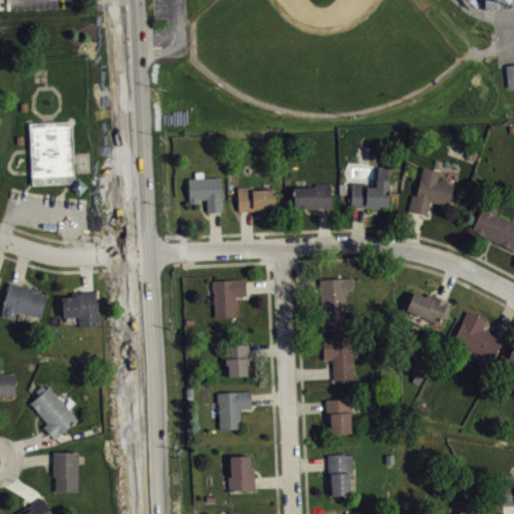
[(502,5),(488,5),(488,15),(502,15),(502,5)]
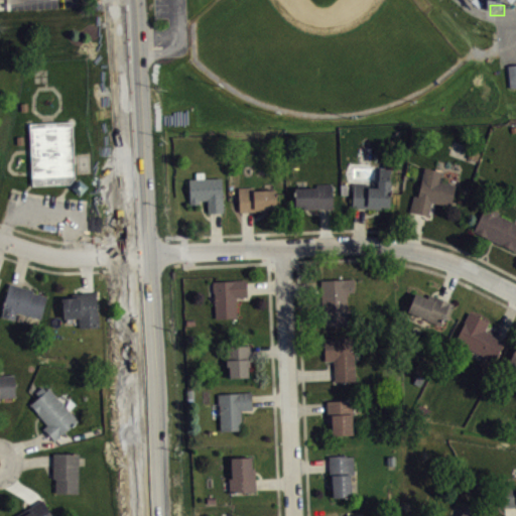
[(28,124),(72,121),(75,175),(87,185),(80,195),(68,183),(32,185),(28,124)]
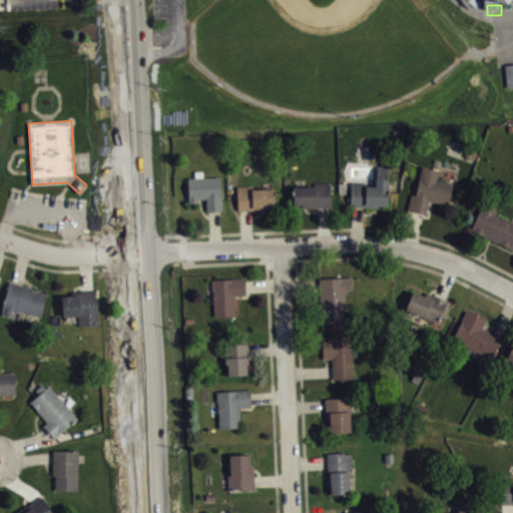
[(351,181),(351,205),(379,207),(379,205),(387,205),(388,166),(377,165),(377,178),(376,178),(376,186),(367,186),(368,182),(351,181)]
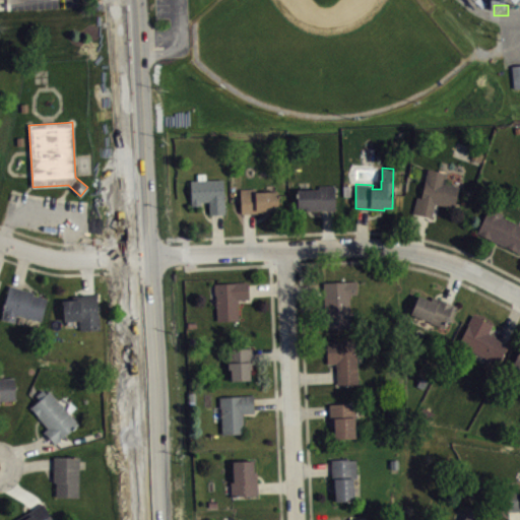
[(412,212),(416,196),(420,197),(428,168),(446,173),(444,182),(459,186),(453,207),(434,203),(431,216),(412,212)]
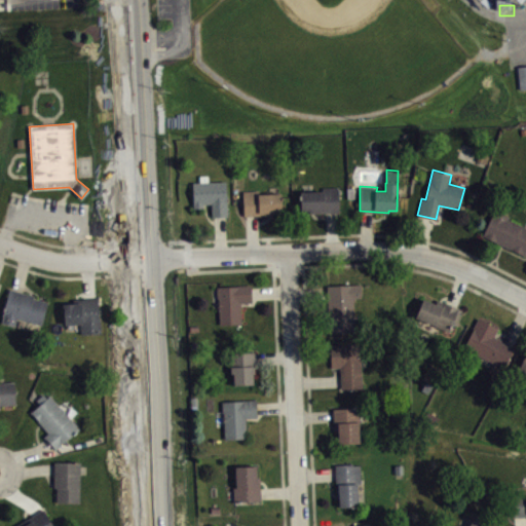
[(193,208),(192,182),(199,182),(199,176),(207,175),(208,182),(225,181),(225,188),(225,189),(226,216),(211,217),(211,203),(202,203),(202,208),(193,208)]
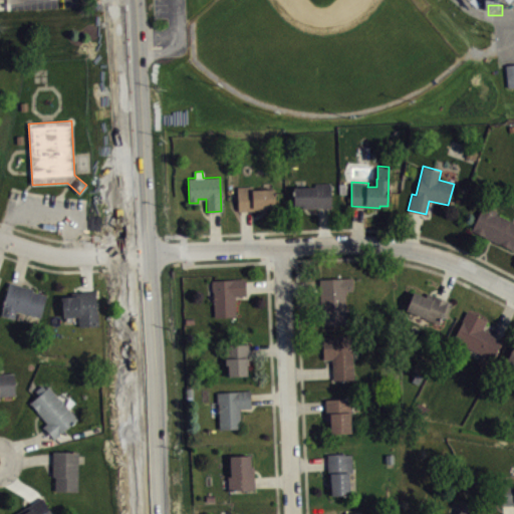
[(293,188),(294,206),(302,206),(302,208),(331,207),(330,183),(315,183),(315,187),(293,188)]
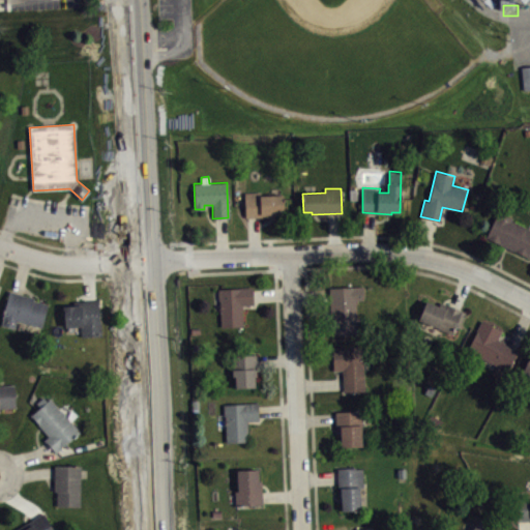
[(244,192),(245,217),(275,215),(275,213),(284,213),(283,202),(285,200),(285,197),(282,195),(263,195),(261,193),(261,192),(244,192)]
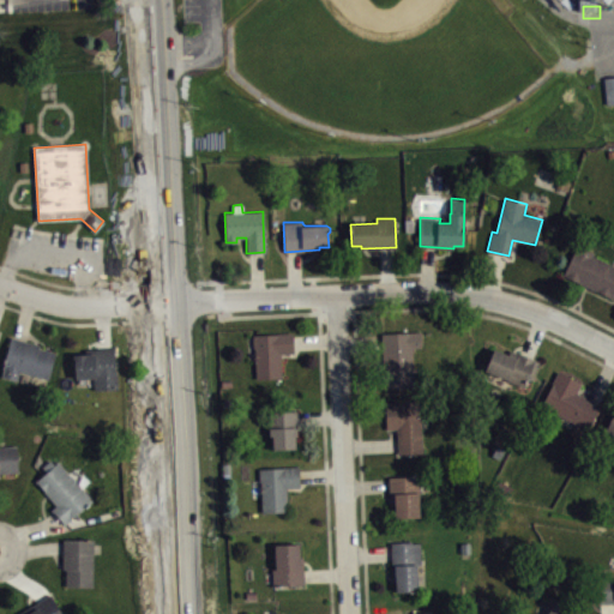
[(563,275),(577,245),(594,252),(593,256),(613,266),(613,290),(611,298),(563,275)]
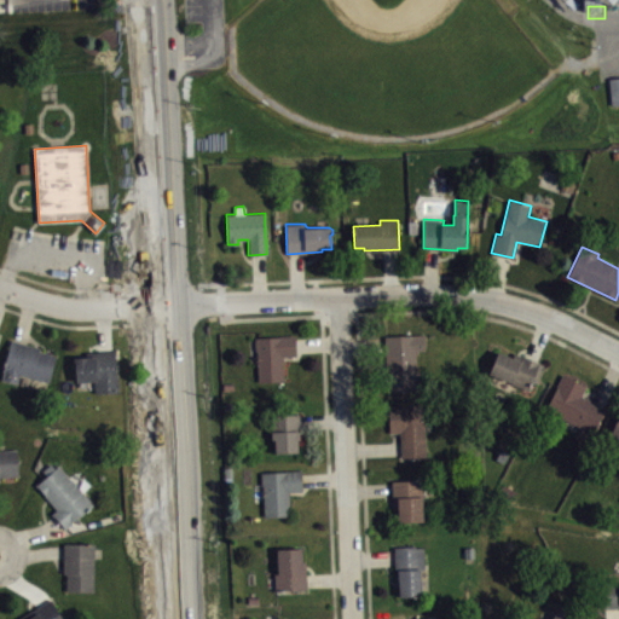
[(385,335),(387,389),(418,388),(415,351),(424,350),(423,334),(385,335)]
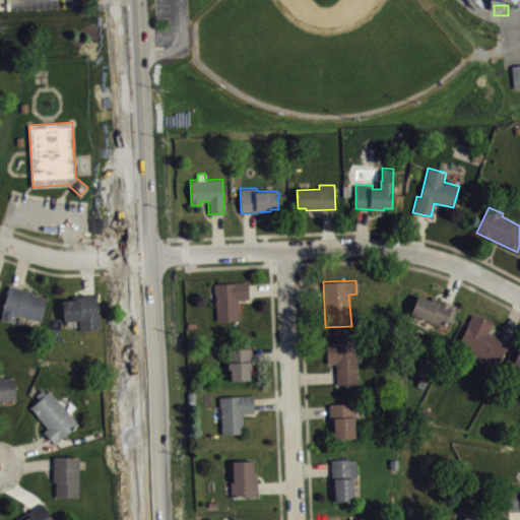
[(248,281),(248,299),(237,300),(238,320),(216,320),(216,294),(214,294),(214,283),(248,281)]
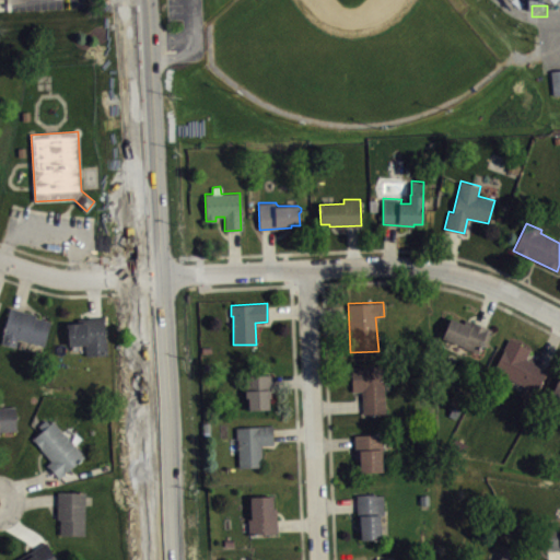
[(9,306),(36,314),(35,317),(49,322),(44,346),(16,339),(16,347),(0,342),(0,340),(3,336),(1,335),(9,306)]
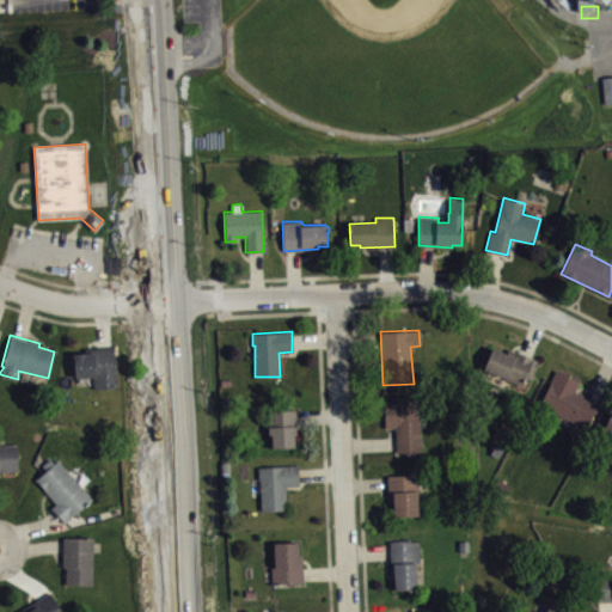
[(72,354),(84,353),(84,348),(112,347),(115,369),(117,372),(117,387),(93,387),(92,377),(73,378),(72,354)]
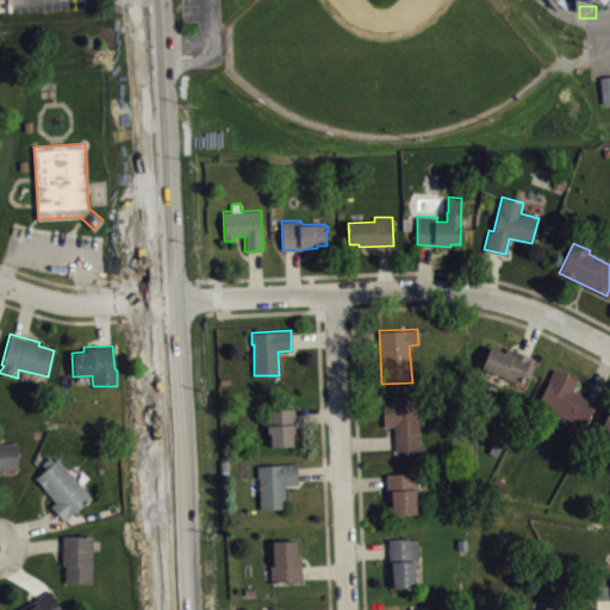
[(491,347),(483,369),(504,377),(504,380),(521,385),(524,375),(528,377),(535,359),(506,348),(505,352),(491,347)]
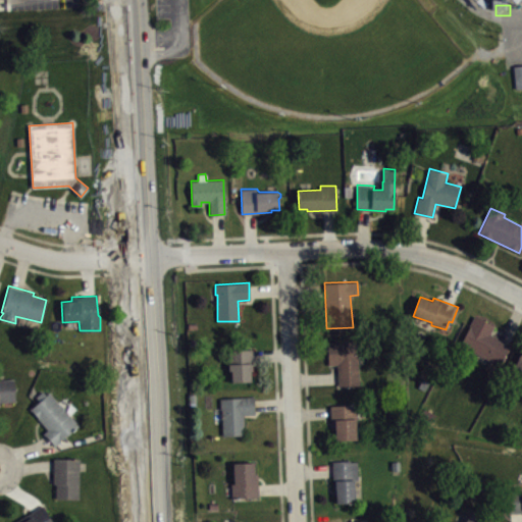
[(474,315),(460,346),(499,363),(509,345),(490,333),(493,325),(474,315)]
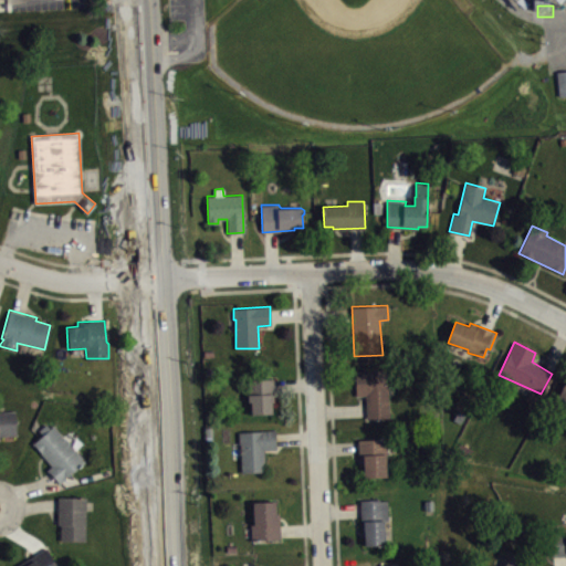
[(355,370),(356,396),(365,396),(367,418),(389,418),(388,391),(387,389),(386,369),(355,370)]
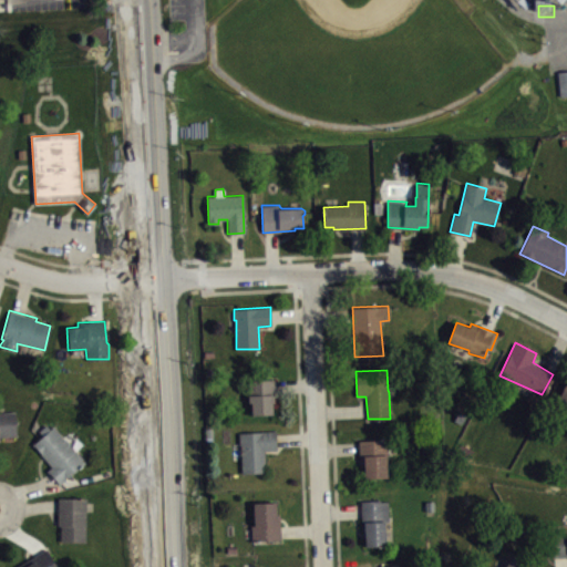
[(272,379),(274,402),(272,402),(272,414),(251,414),(250,402),(248,402),(247,380),(272,379)]
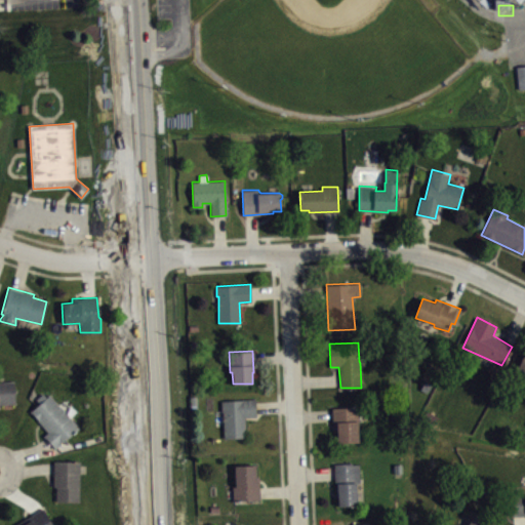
[(0,380),(14,380),(15,403),(0,403),(0,380)]
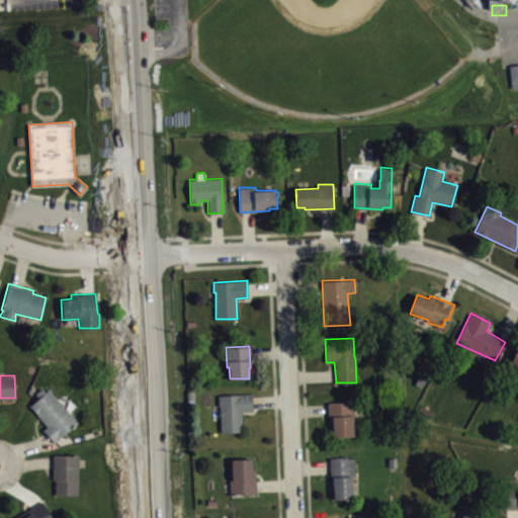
[(29,404),(38,398),(35,394),(41,387),(45,392),(49,389),(78,423),(61,436),(55,442),(44,429),(47,426),(29,404)]
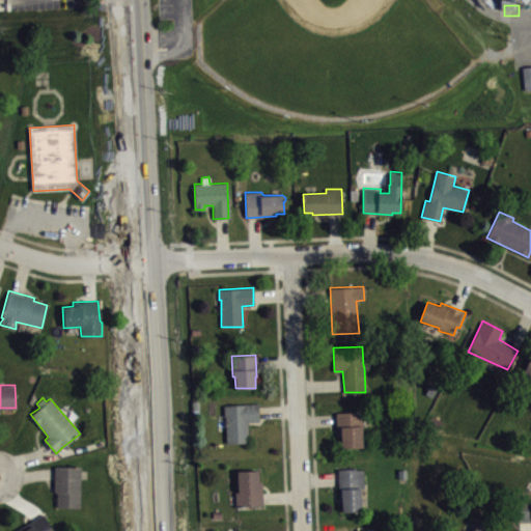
[(223,404),(224,416),(225,416),(226,443),(249,442),(248,421),(259,421),(258,403),(223,404)]
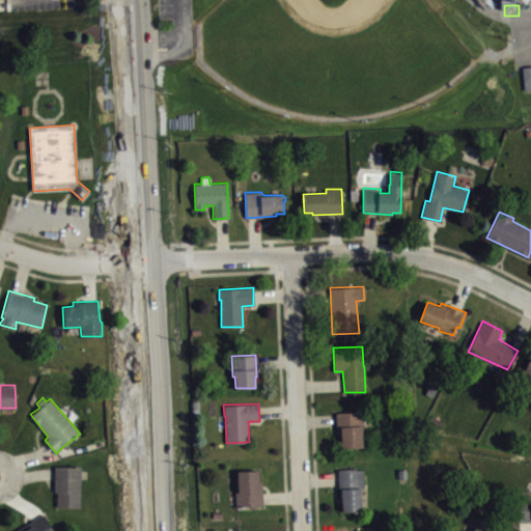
[(336,413),(337,437),(340,437),(341,447),(363,447),(362,426),(363,426),(362,411),(336,413)]
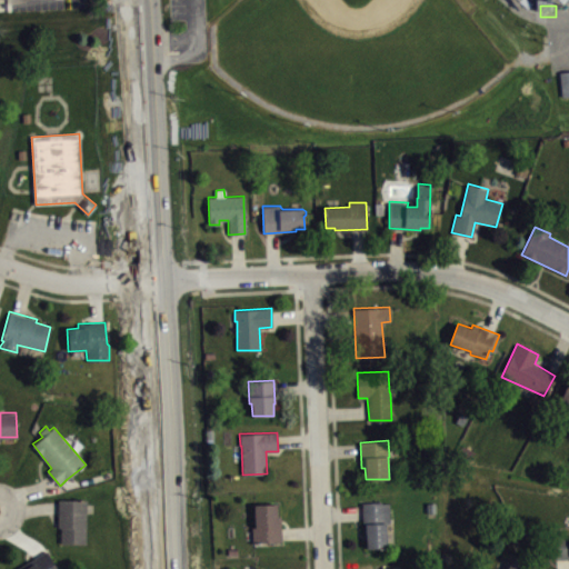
[(58,499),(86,500),(86,542),(60,542),(60,528),(58,528),(58,499)]
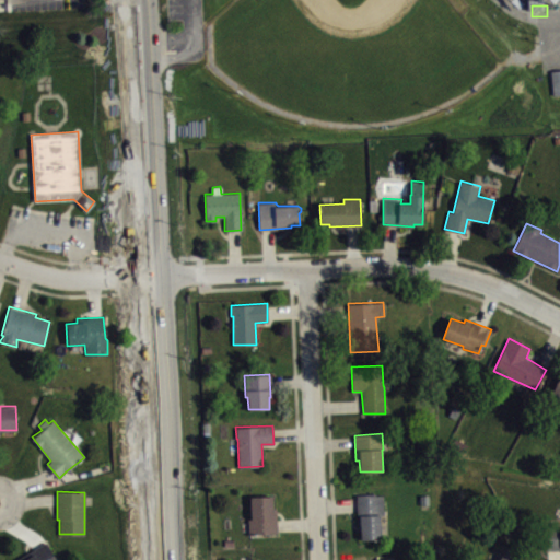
[(357,494),(358,531),(360,531),(361,539),(382,538),(380,515),(383,516),(383,494),(376,496),(376,493),(357,494)]
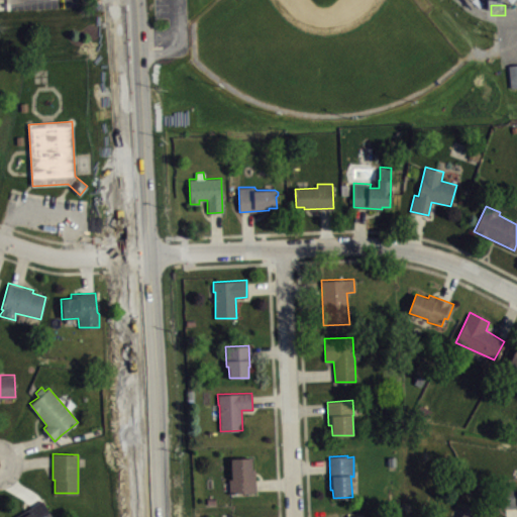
[(251,457),(231,458),(231,480),(229,480),(230,493),(255,492),(254,470),(251,468),(251,457)]
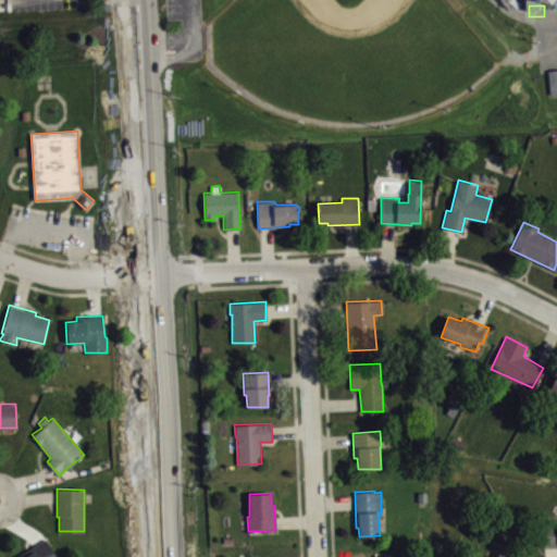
[(556,547),(542,546),(541,520),(556,520),(556,547)]
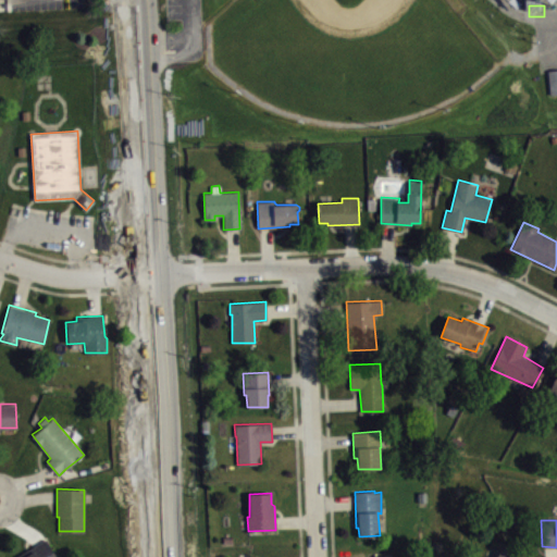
[(57,556),(45,539),(13,556),(57,556)]
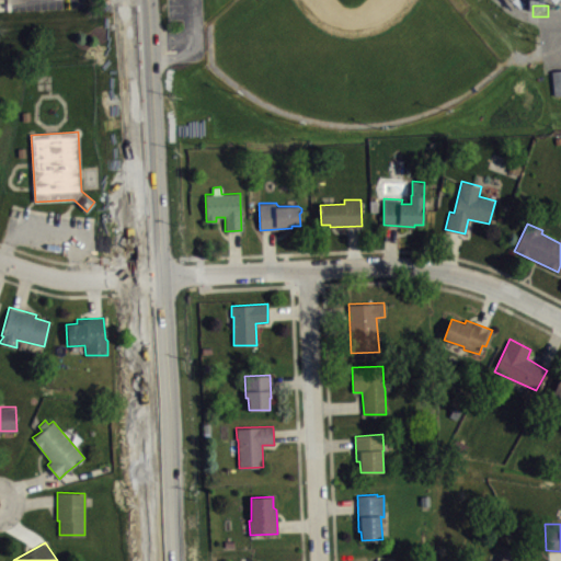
[(499,560),(506,547),(525,556),(522,560),(499,560)]
